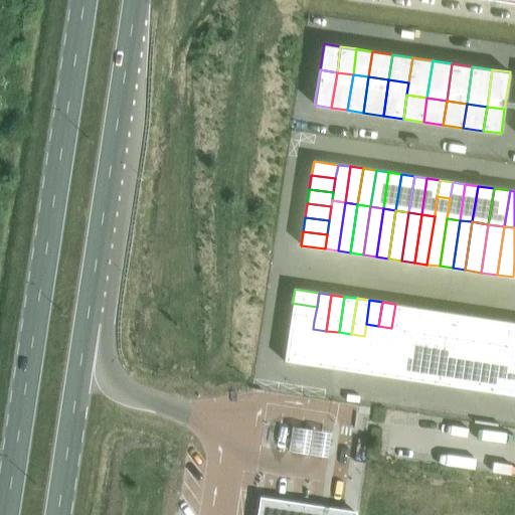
[(292,303),(290,318),(314,321),(317,307),(292,303)]
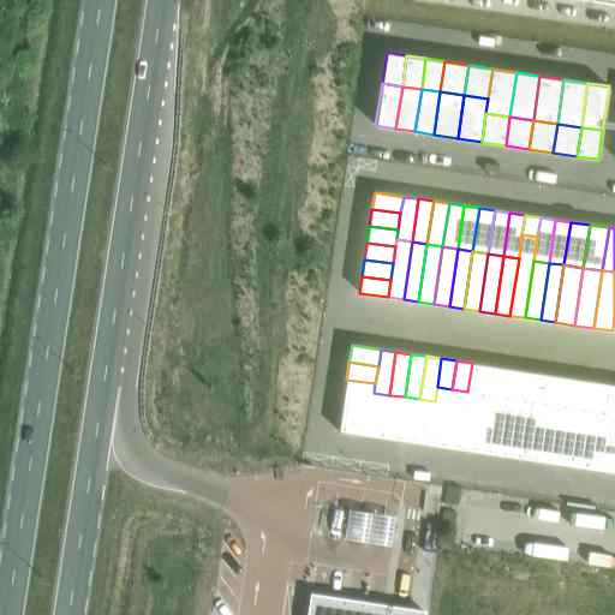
[(483,394),(487,365),(472,363),(467,392),(483,394)]
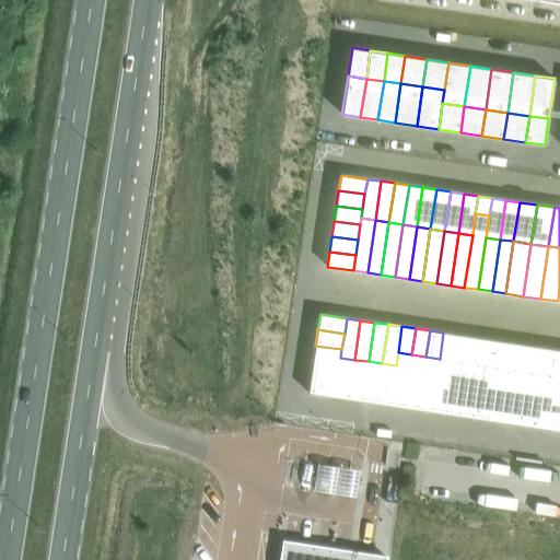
[(453,361),(457,335),(443,333),(440,359),(453,361)]
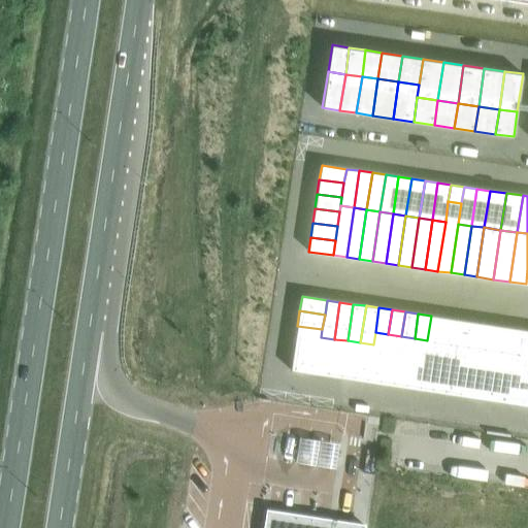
[(427,340),(440,342),(444,318),(431,316),(427,340)]
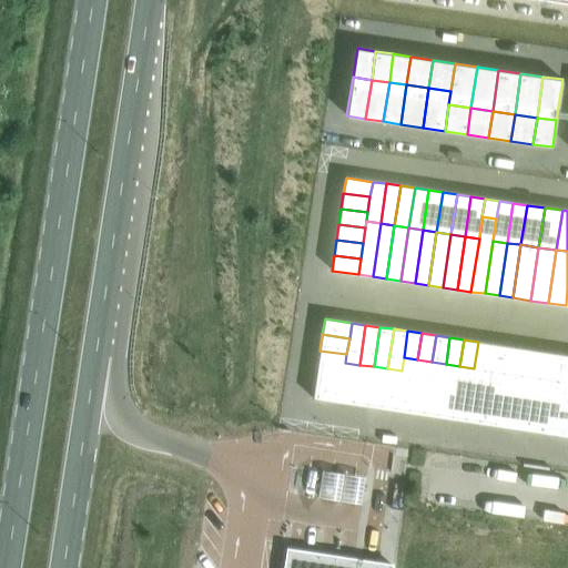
[(474,368),(488,371),(492,344),(478,342),(474,368)]
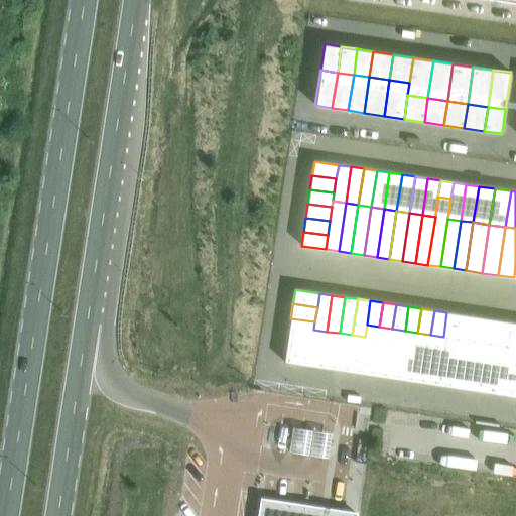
[(456,338),(460,314),(446,312),(443,337),(456,338)]
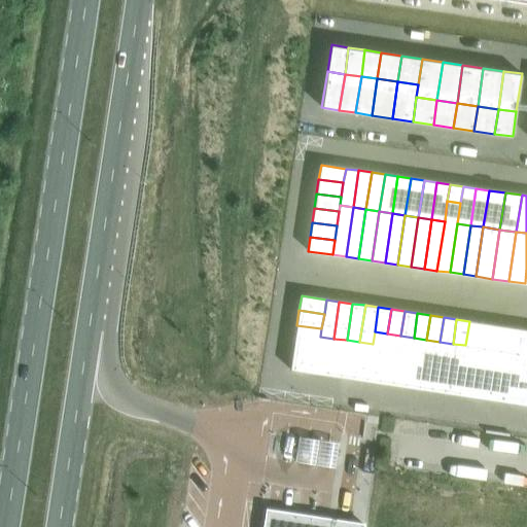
[(463,358),(477,359),(483,323),(469,321),(465,345),(463,358)]
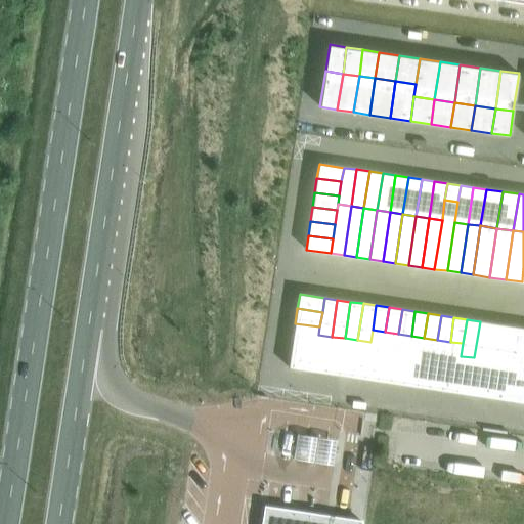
[(487,359),(492,323),(480,321),(474,357),(487,359)]
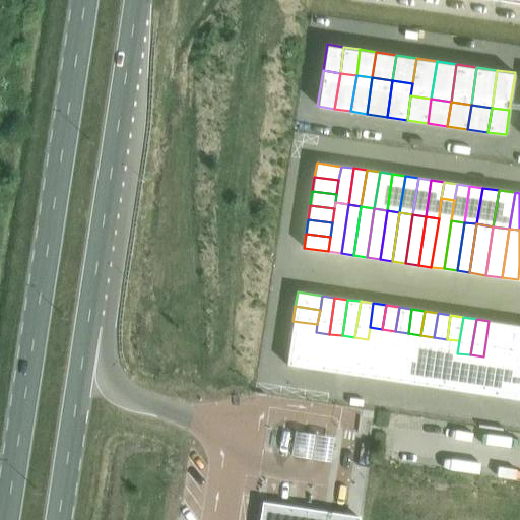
[(293,321),(290,335),(315,339),(316,332),(317,324),(293,321)]
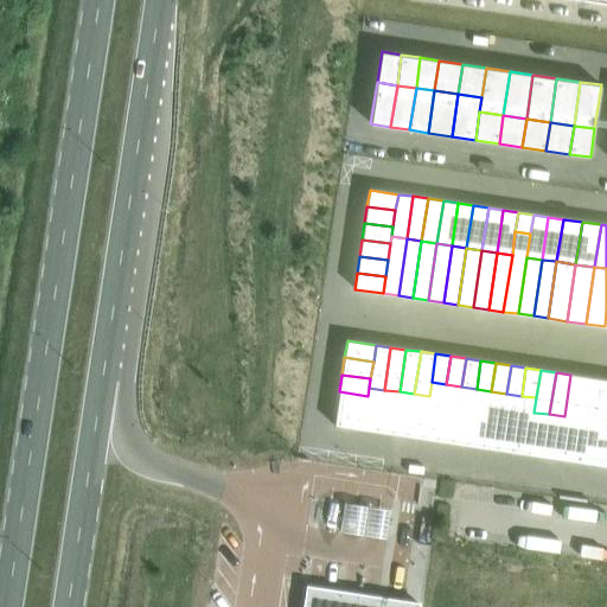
[(581,404),(586,376),(570,375),(564,416),(579,419),(581,404)]
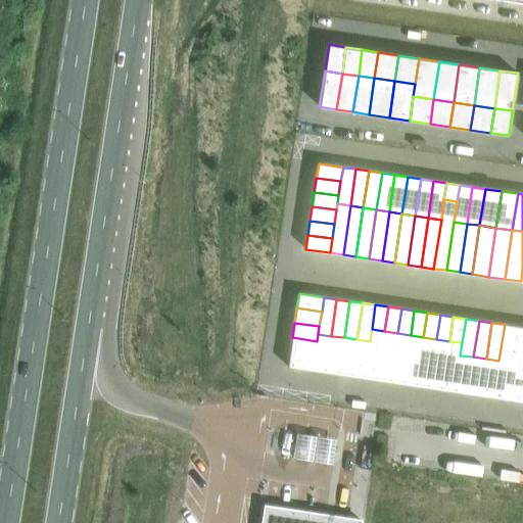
[(514,350),(517,326),(505,324),(501,348),(514,350)]
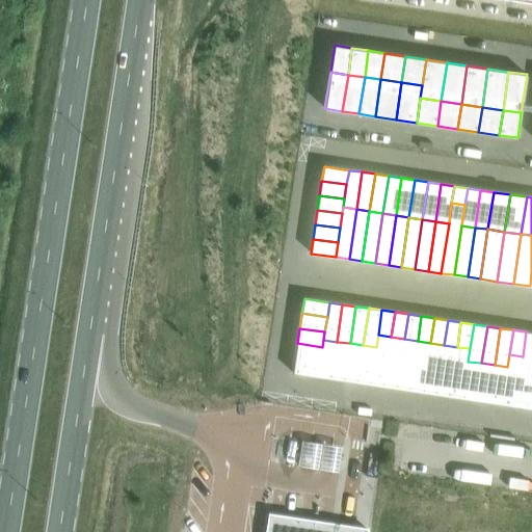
[(531,333),(526,331),(523,356),(531,357),(531,333)]
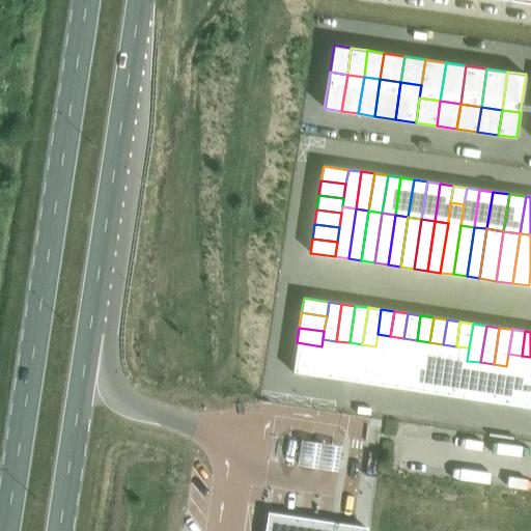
[(370,384),(383,386),(390,336),(378,334),(375,346),(370,384)]
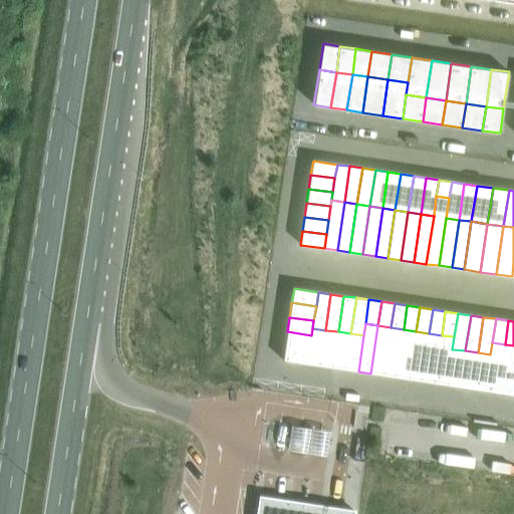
[(377,325),(370,373),(383,375),(391,327),(377,325)]
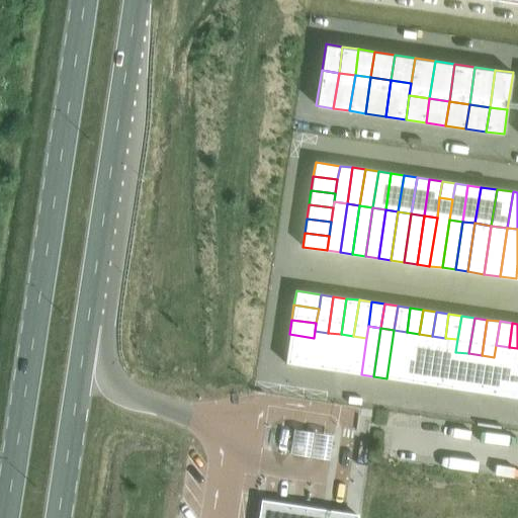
[(394,330),(386,378),(399,380),(407,332),(394,330)]
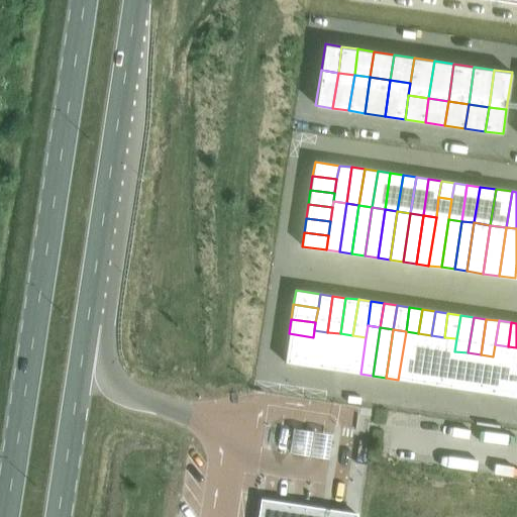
[(311,351),(309,366),(322,368),(327,332),(314,330),(313,337),(311,351)]
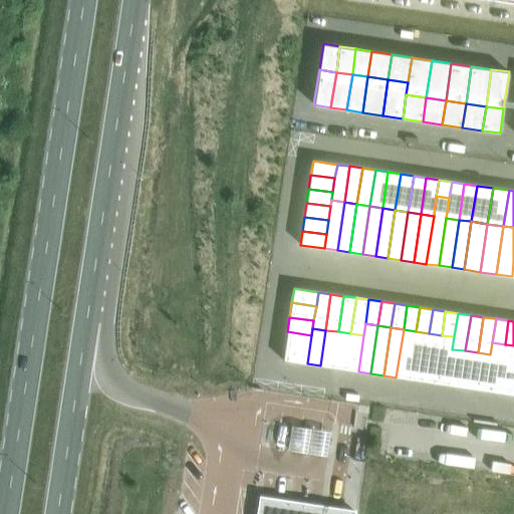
[(409,379),(416,331),(404,329),(396,377),(409,379)]
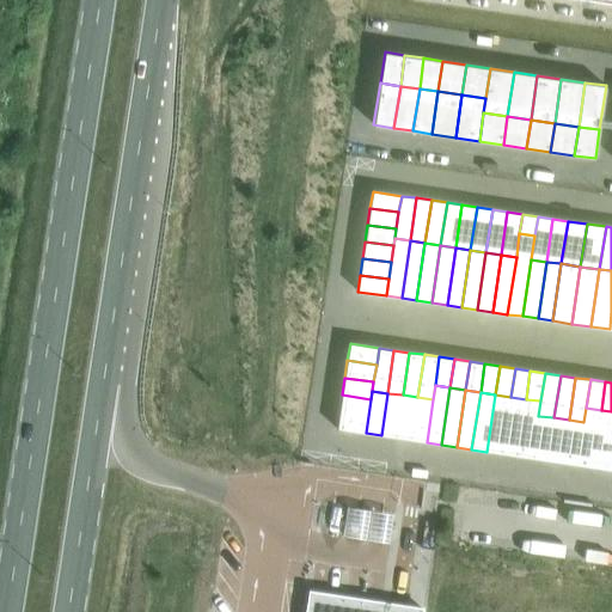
[(396,438),(403,395),(387,393),(381,435),(396,438)]
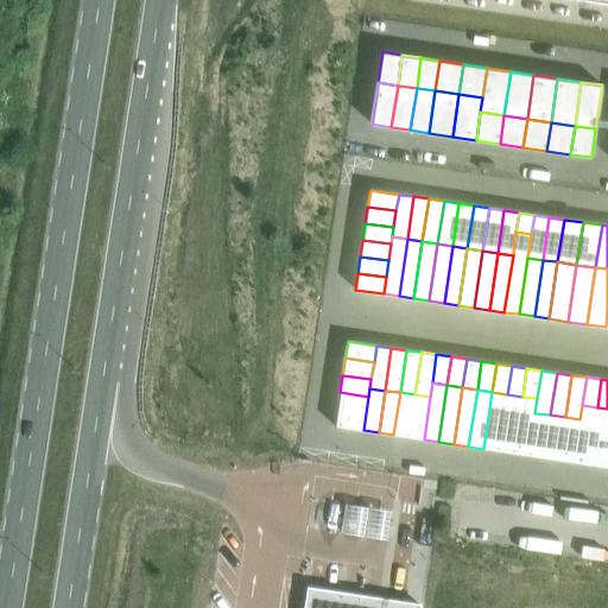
[(368,397),(340,392),(337,409),(366,413),(368,397)]
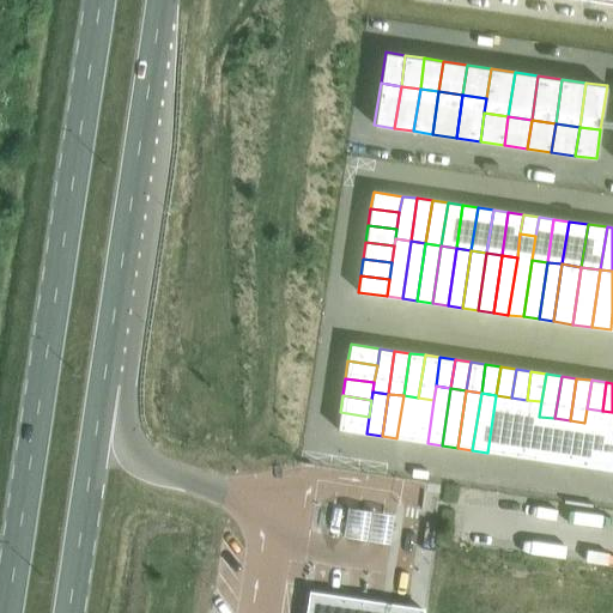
[(404,395),(396,438),(412,441),(418,398),(404,395)]
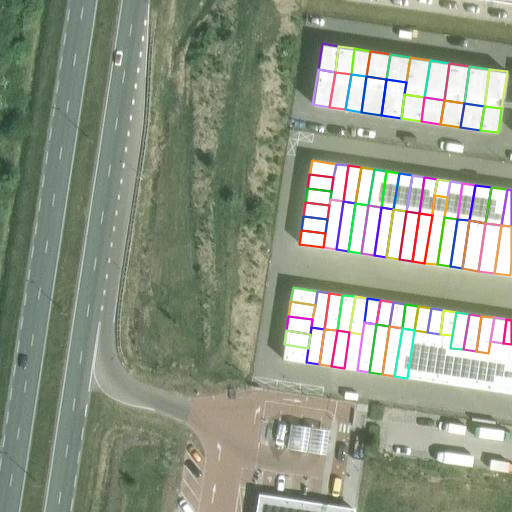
[(414,330),(407,378),(420,380),(427,332),(414,330)]
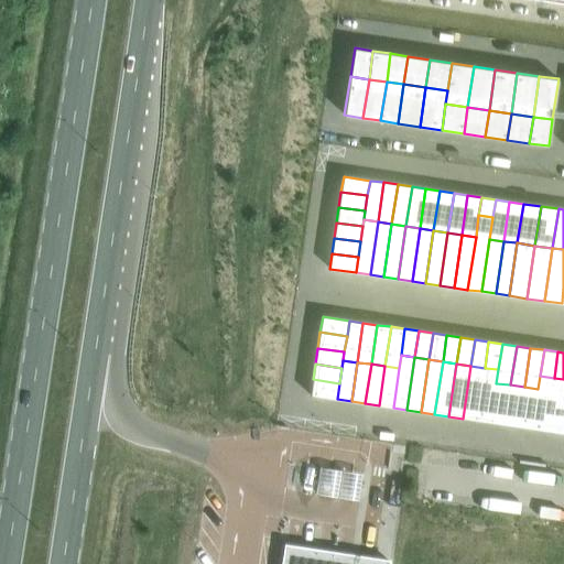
[(384,366),(379,405),(393,408),(399,368),(384,366)]
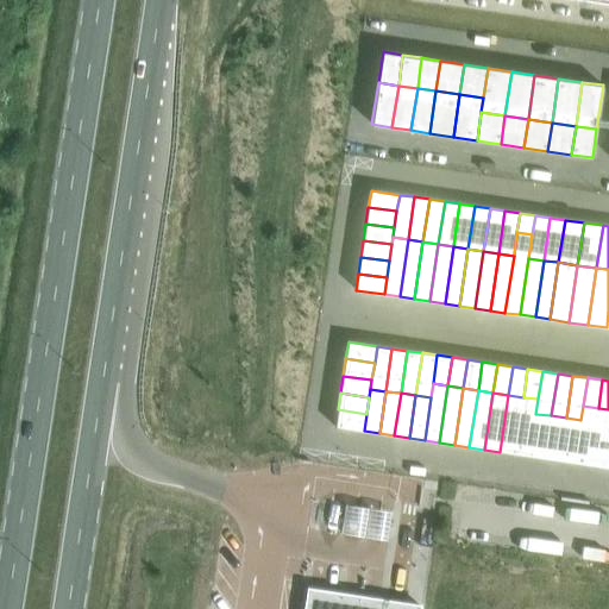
[(508,395),(500,452),(514,453),(523,397),(508,395)]
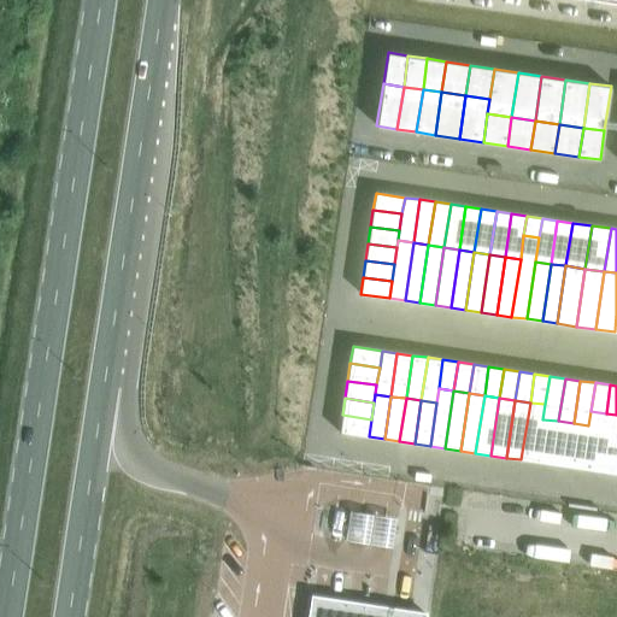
[(521,459),(536,462),(542,419),(545,404),(530,403),(521,459)]
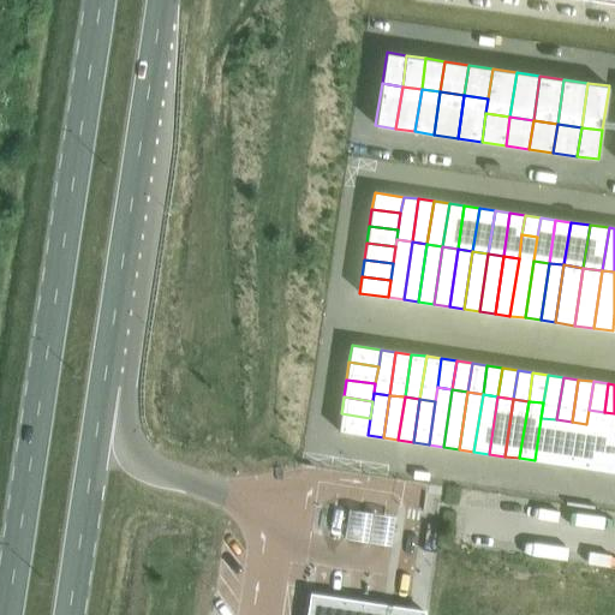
[(596,470),(604,412),(589,410),(586,424),(580,467),(596,470)]
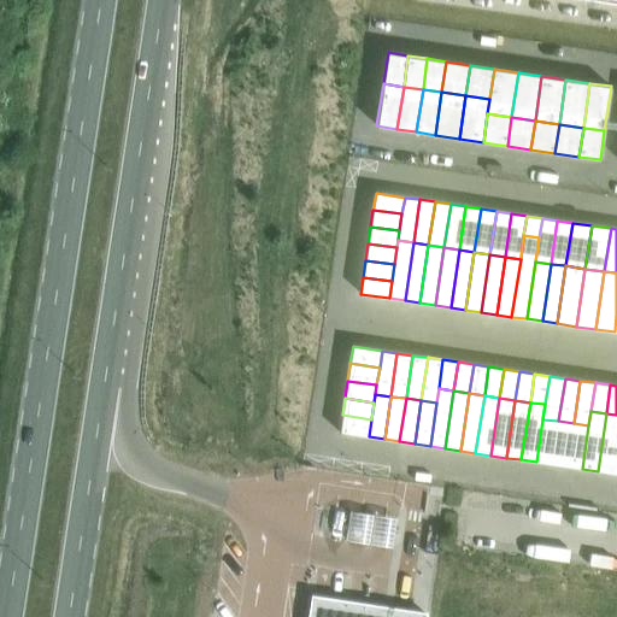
[(616,415),(606,413),(598,471),(612,474),(615,456),(616,444),(616,415)]
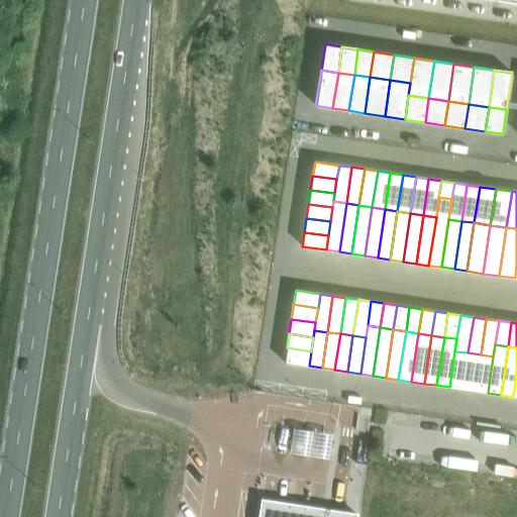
[(285,363),(309,366),(311,351),(287,347),(285,363)]
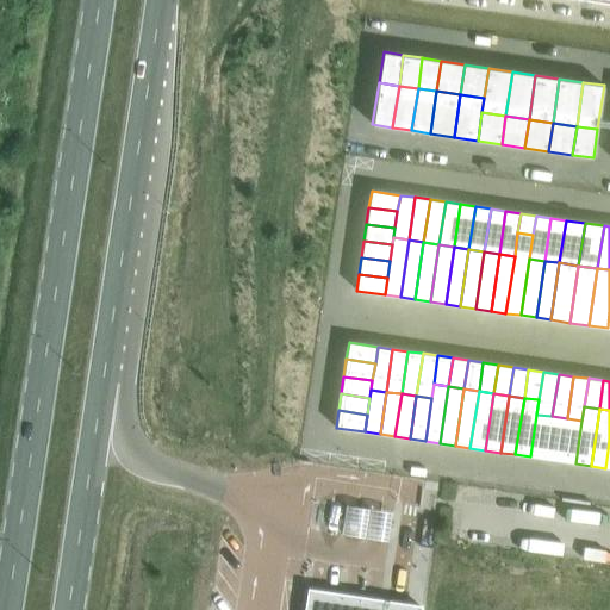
[(536,415),(530,456),(546,459),(552,416),(536,415)]
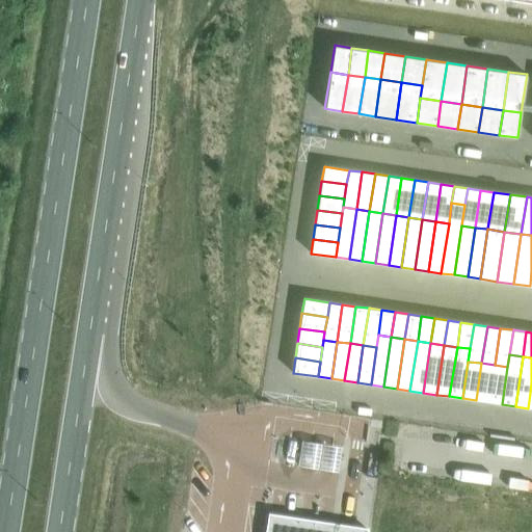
[(488,402),(495,365),(481,363),(476,400),(488,402)]
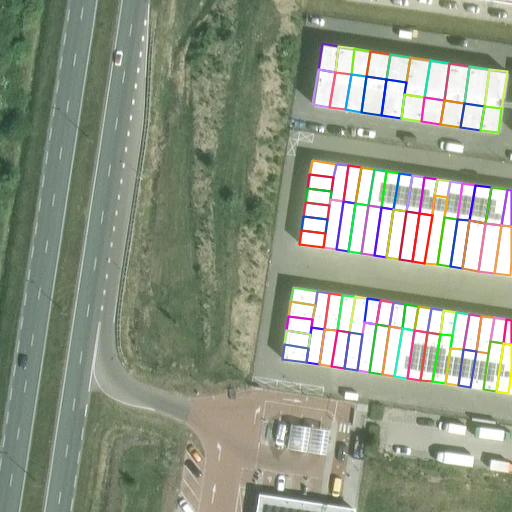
[(476,351),(470,387),(483,389),(488,353),(476,351)]
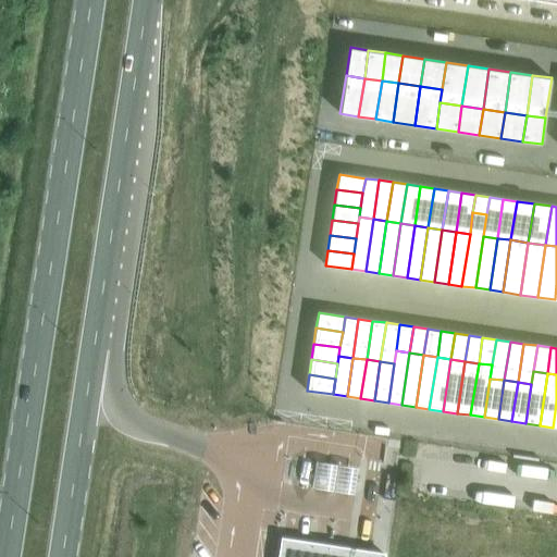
[(354,495),(358,467),(286,456),(282,484),(312,489),(354,495)]
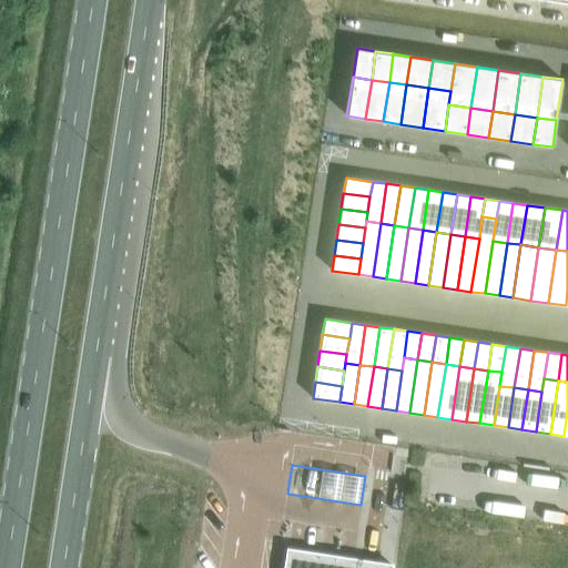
[(391,567),(392,565),(368,561),(286,548),(283,567),(391,567)]
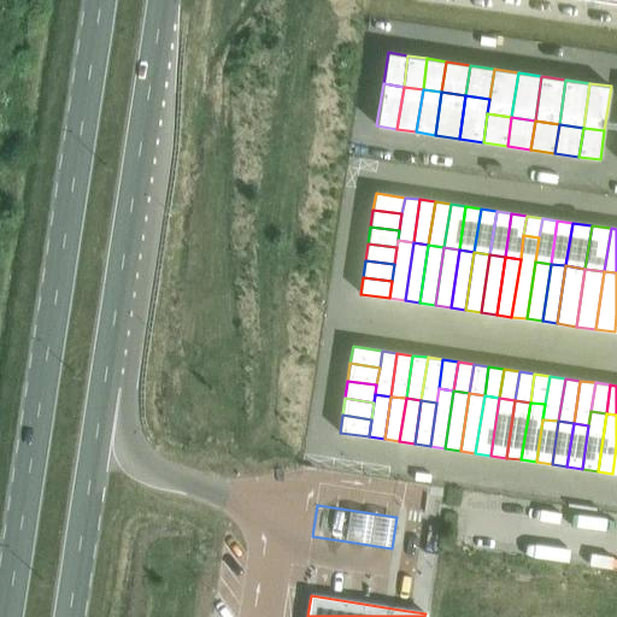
All buildings are outlined.
